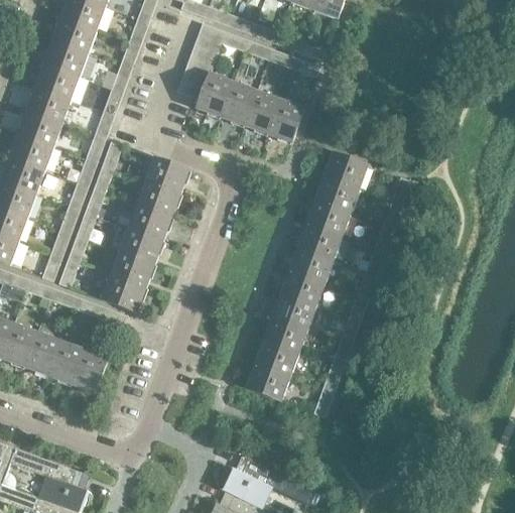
[(67,0),(66,4),(68,5),(62,17),(97,29),(105,6),(89,0),(67,0)]
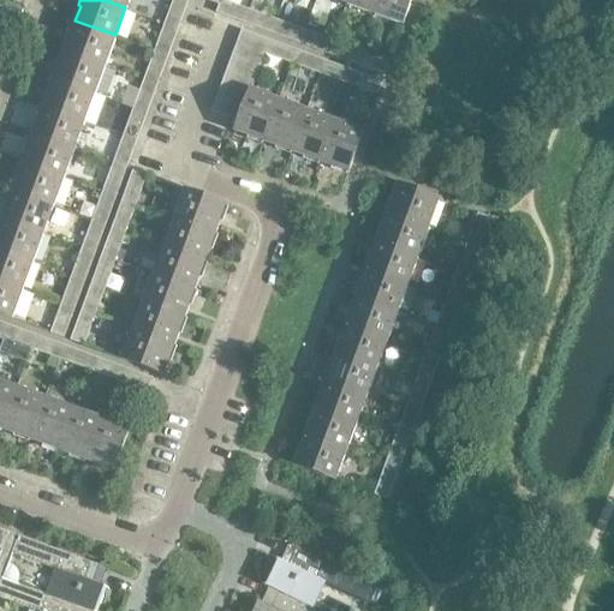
[(171,0),(167,12),(180,17),(186,0),(171,0)]
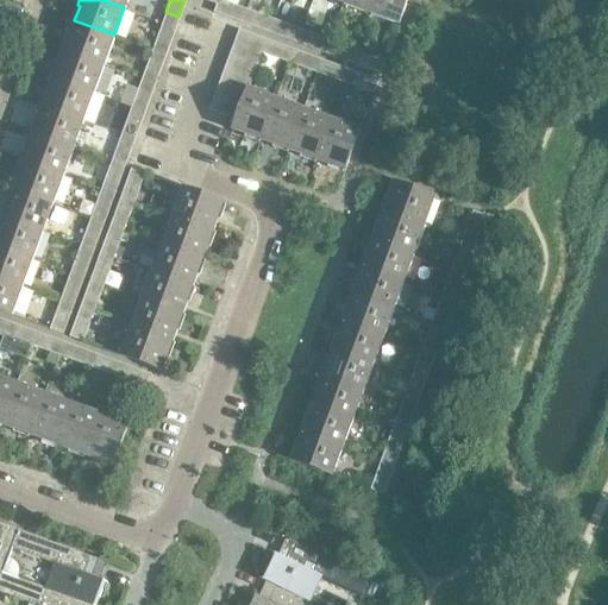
[(217,1),(213,10),(232,17),(237,4),(227,0),(217,0),(217,1)]
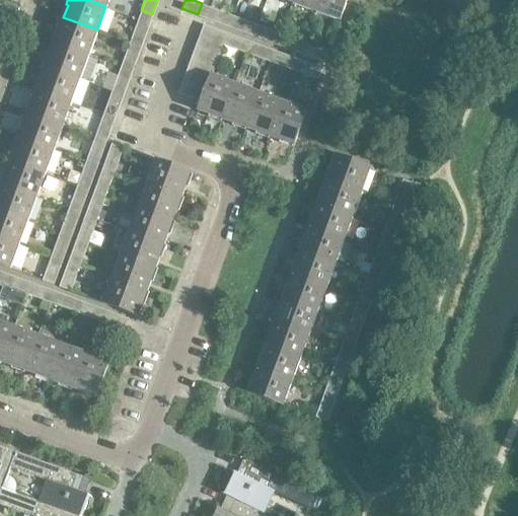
[(292,0),(292,1),(315,10),(318,0),(292,0)]
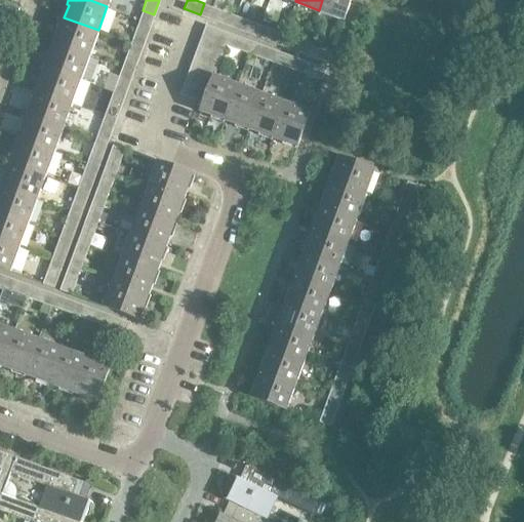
[(322,0),(319,10),(343,18),(350,0),(322,0)]
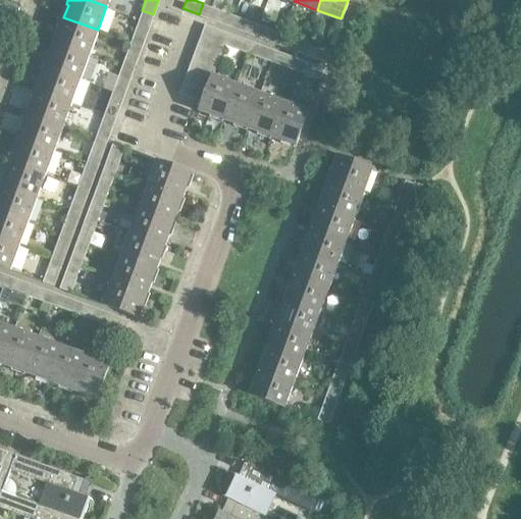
[(219,9),(215,20),(230,26),(235,14),(219,9)]
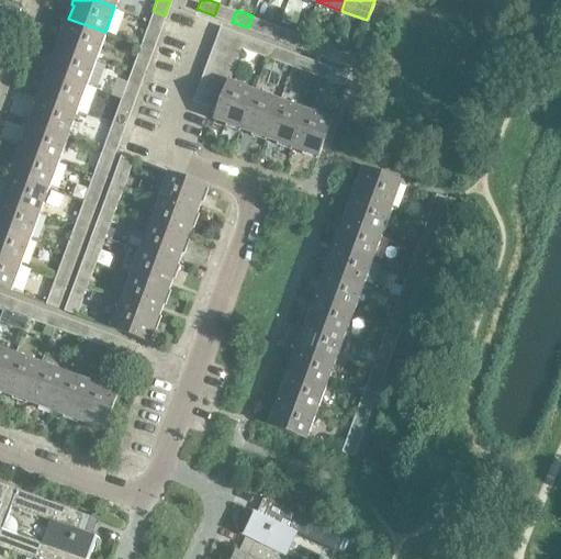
[(253,15),(248,28),(265,34),(269,22),(253,15)]
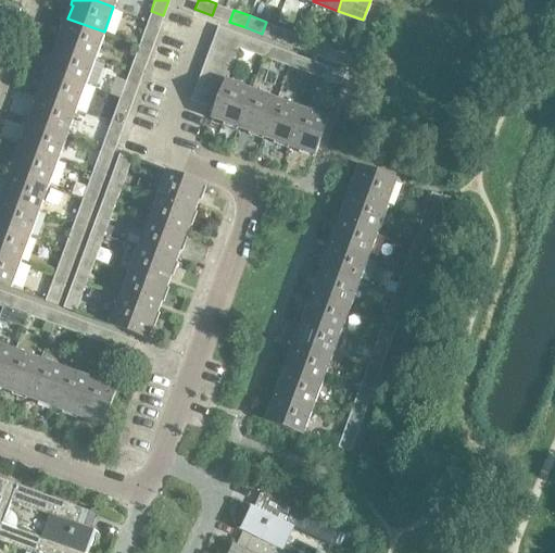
[(67,19),(65,17),(61,29),(63,30),(59,44),(95,57),(104,32),(67,19)]
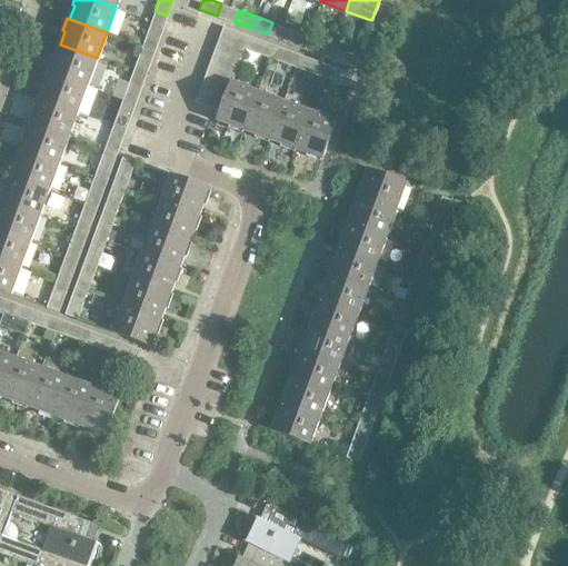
[(222,25),(222,26),(218,38),(243,47),(248,35),(222,25)]
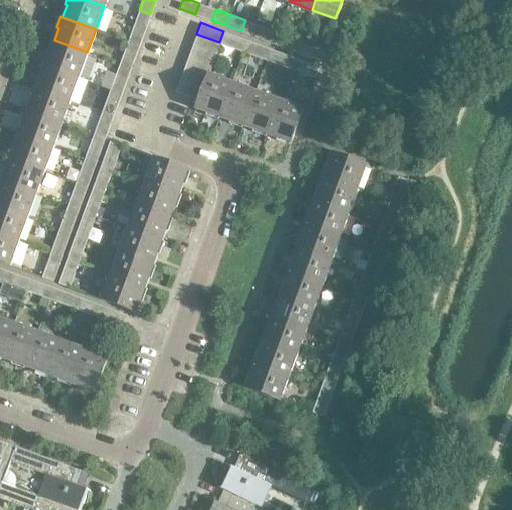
[(133,26),(127,41),(138,45),(144,30),(133,26)]
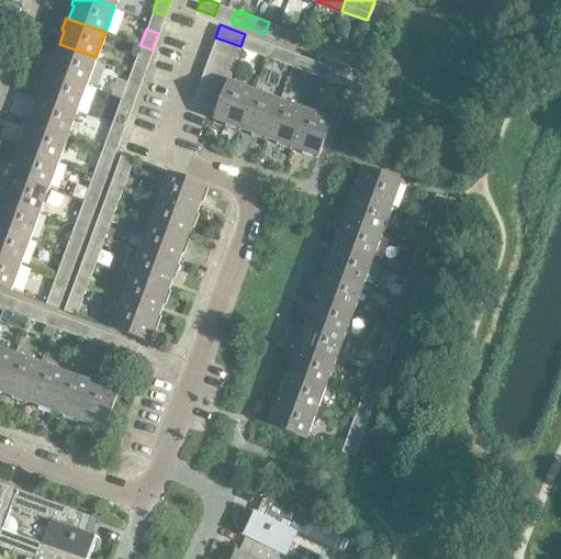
[(287,29),(282,41),(300,46),(304,35),(287,29)]
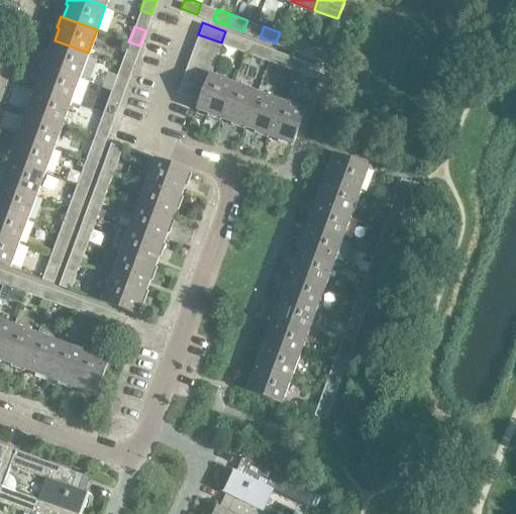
[(225,31),(221,42),(236,47),(240,36),(225,31)]
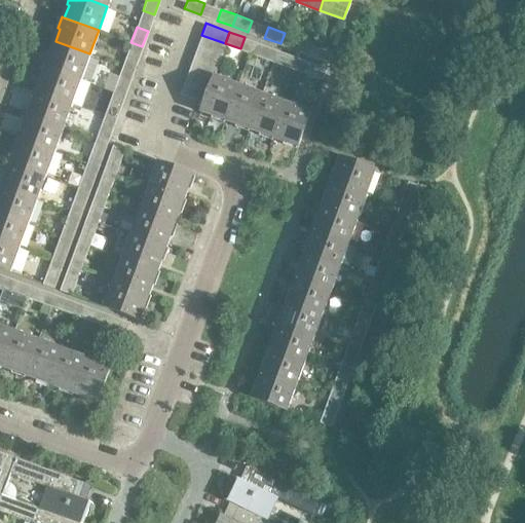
[(285,33),(280,43),(296,49),(300,38),(285,33)]
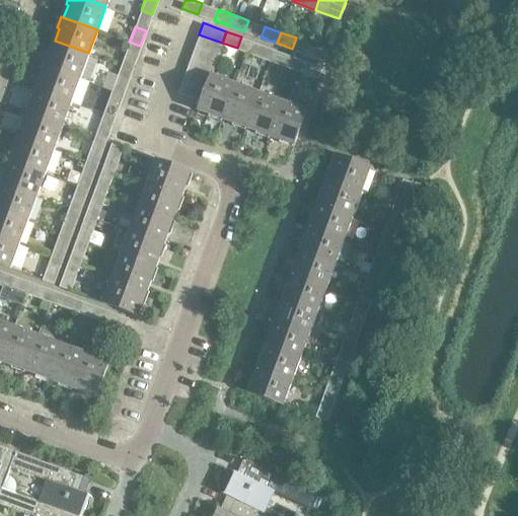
[(217,54),(222,43),(199,34),(195,46),(217,54)]
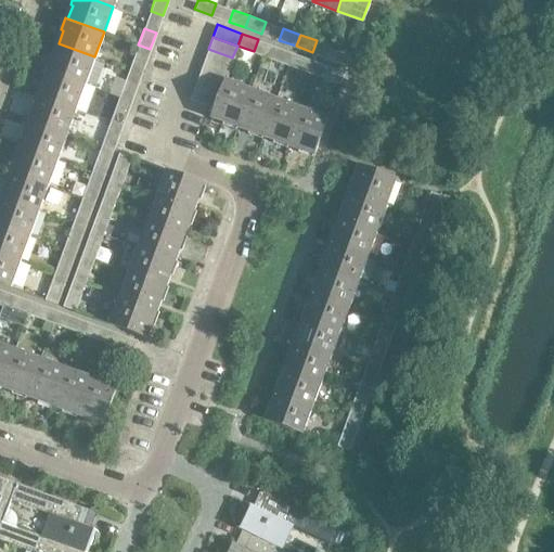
[(59,43),(56,42),(52,55),(54,55),(49,68),(85,81),(94,56),(59,43)]
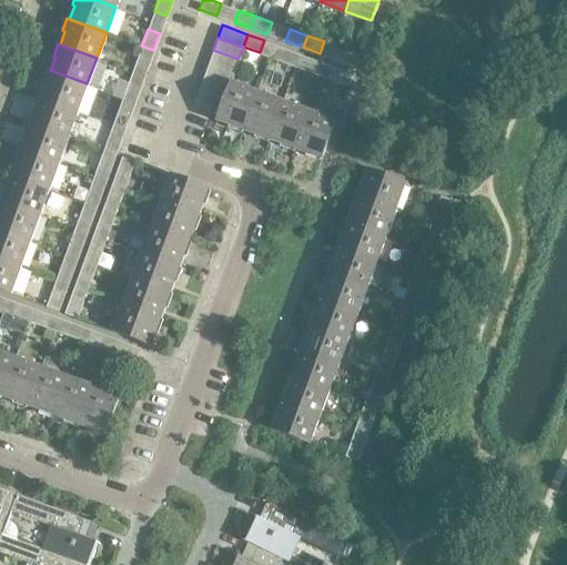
[(141,46),(135,63),(147,68),(153,50),(141,46)]
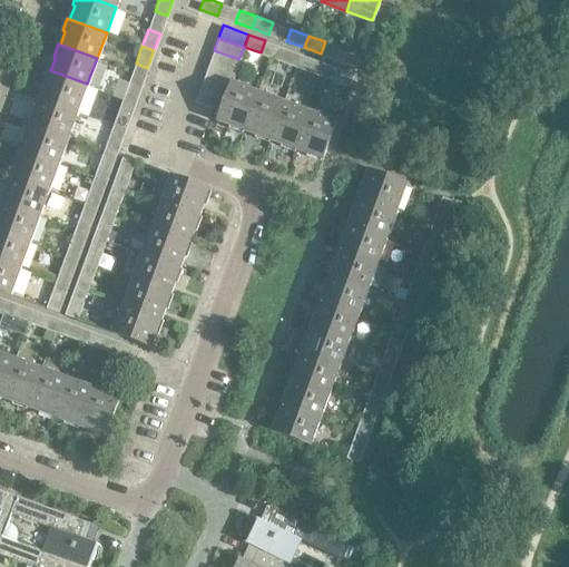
[(284,47),(280,59),(297,66),(302,54),(284,47)]
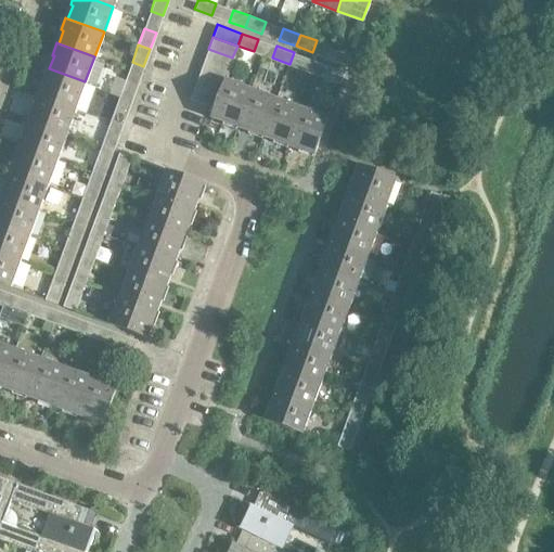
[(334,47),(330,59),(346,65),(350,53),(334,47)]
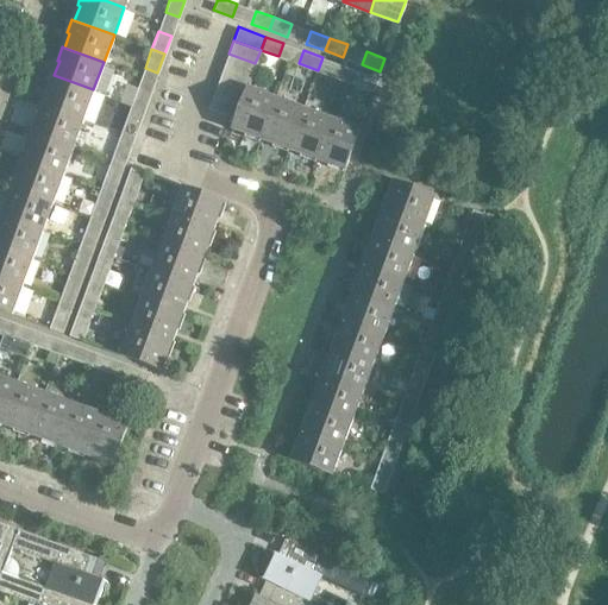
[(250,77),(255,63),(229,54),(224,67),(250,77)]
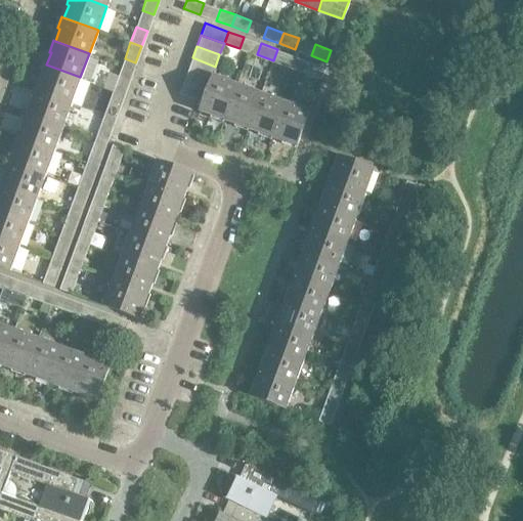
[(277,49),(273,60),(288,66),(292,55),(277,49)]
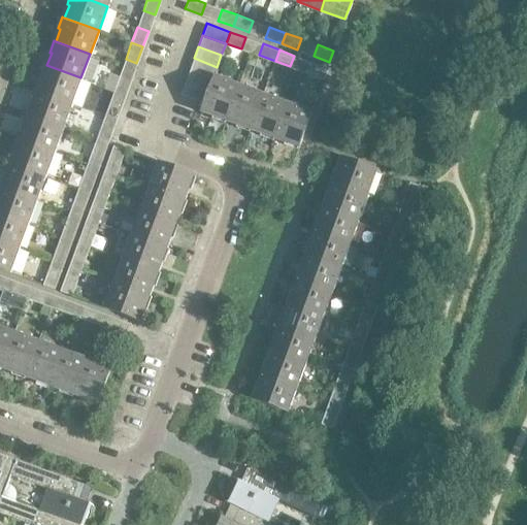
[(213,74),(215,74),(217,67),(194,58),(189,70),(212,78),(213,74)]
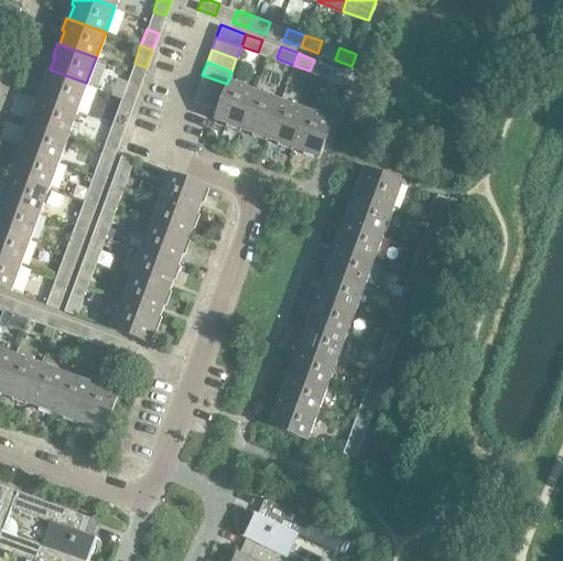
[(332,65),(327,77),(345,84),(349,72),(332,65)]
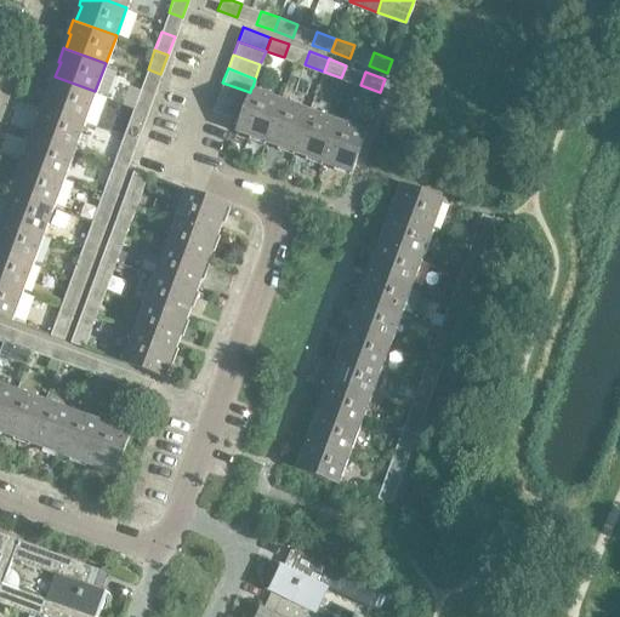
[(95,91),(55,76),(52,75),(47,90),(50,91),(45,104),(85,120),(95,91)]
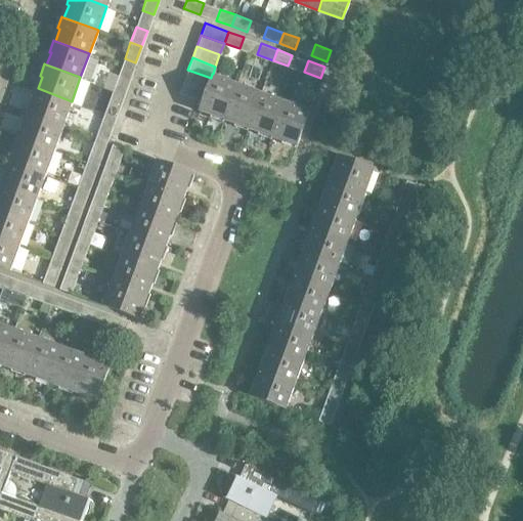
[(211,78),(187,70),(183,81),(207,89),(211,78)]
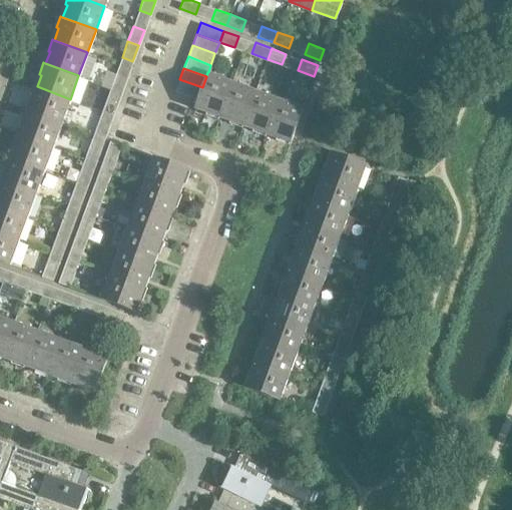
[(231,80),(208,72),(207,72),(206,76),(202,87),(198,99),(195,107),(206,111),(207,109),(218,114),(231,80)]
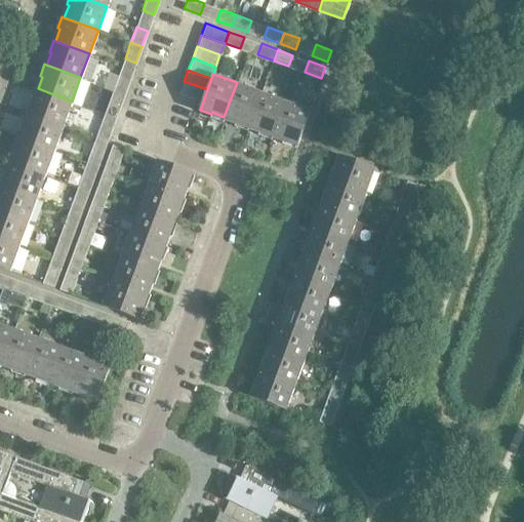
[(119,75),(113,90),(124,94),(130,79),(119,75)]
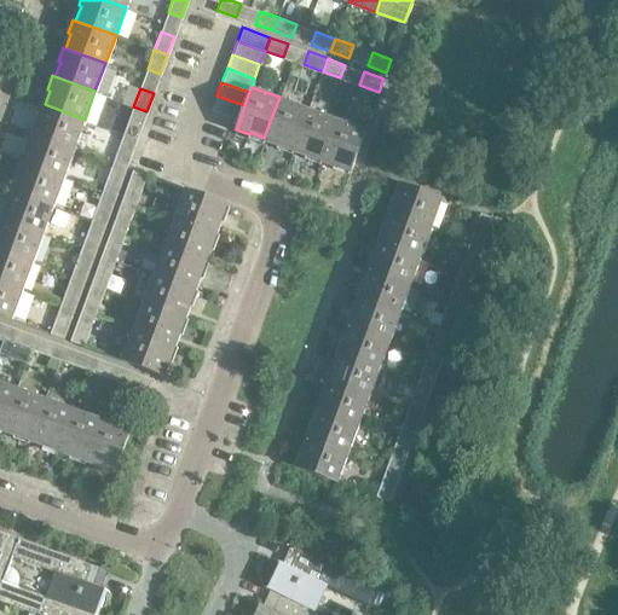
[(212,109),(230,116),(240,120),(244,105),(217,96),(212,109)]
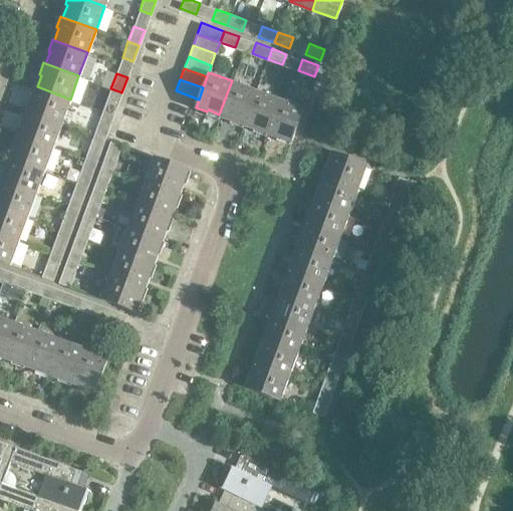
[(219,114),(219,116),(230,120),(231,118),(243,122),(255,89),(232,80),(219,114)]
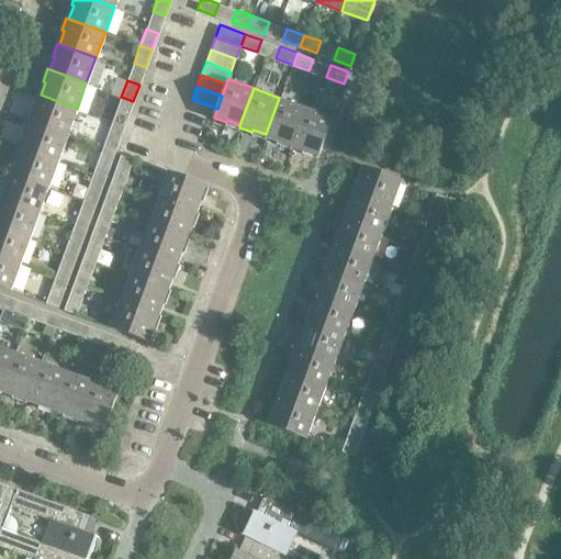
[(41,94),(38,94),(33,107),(35,108),(31,121),(67,134),(77,109),(41,94)]
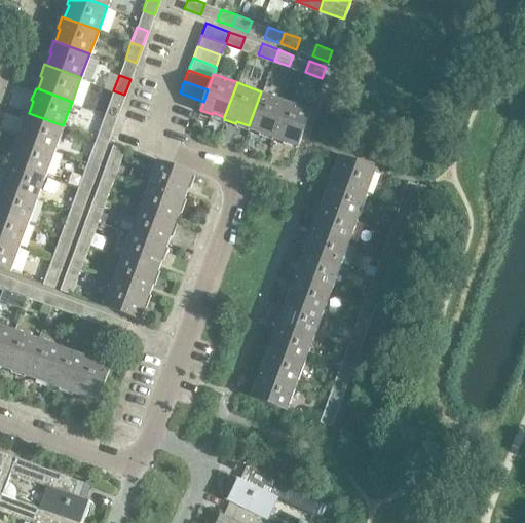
[(113,90),(107,106),(118,110),(124,95),(113,90)]
